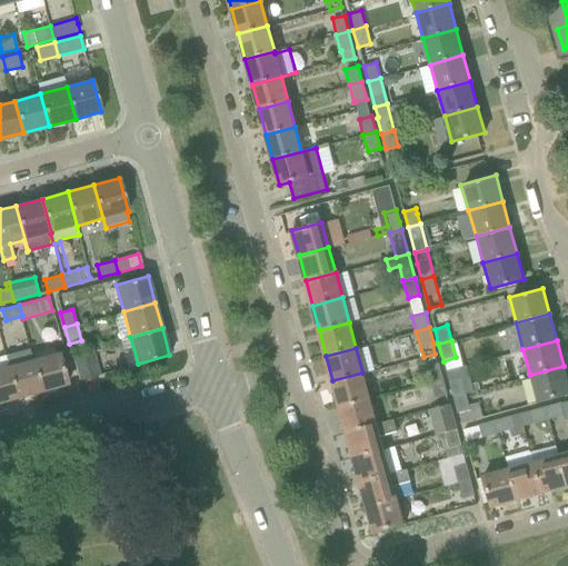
[(33,359),(31,360),(28,349),(6,355),(17,397),(42,389),(33,359)]
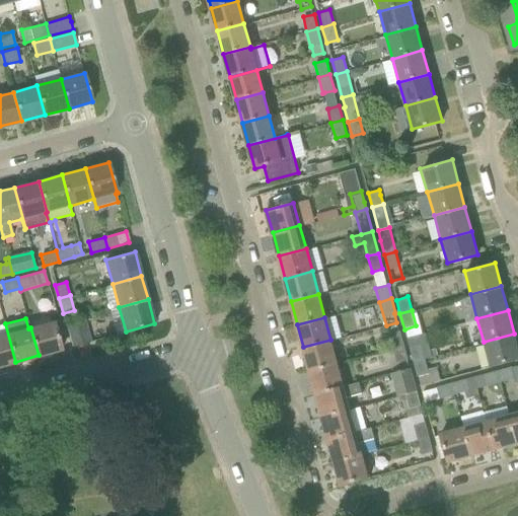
[(91,341),(85,321),(85,318),(67,323),(73,346),(91,341)]
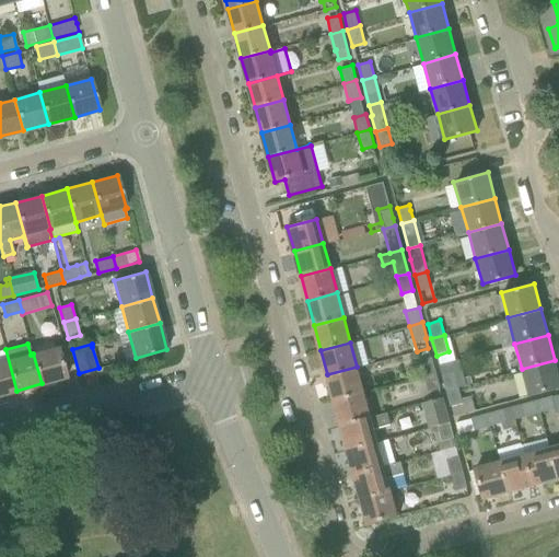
[(66,376),(60,356),(58,347),(33,354),(42,383),(66,376)]
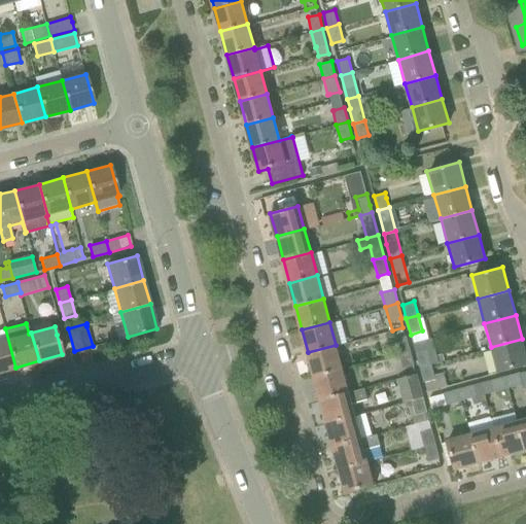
[(0,371),(15,368),(5,328),(4,329),(7,340),(0,342),(0,371)]
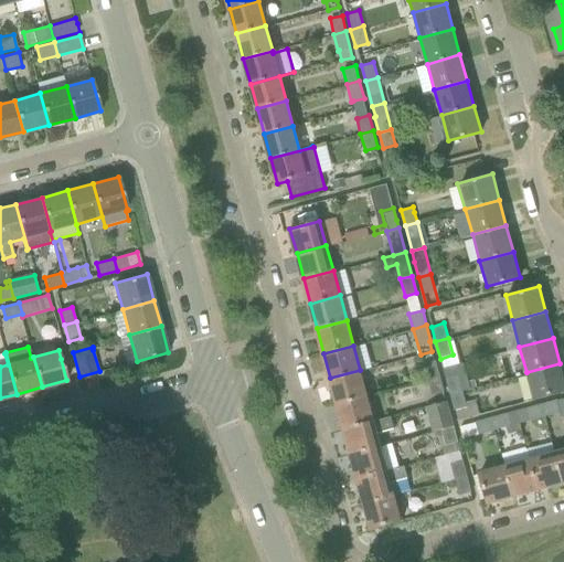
[(427,379),(439,375),(435,360),(423,362),(427,379)]
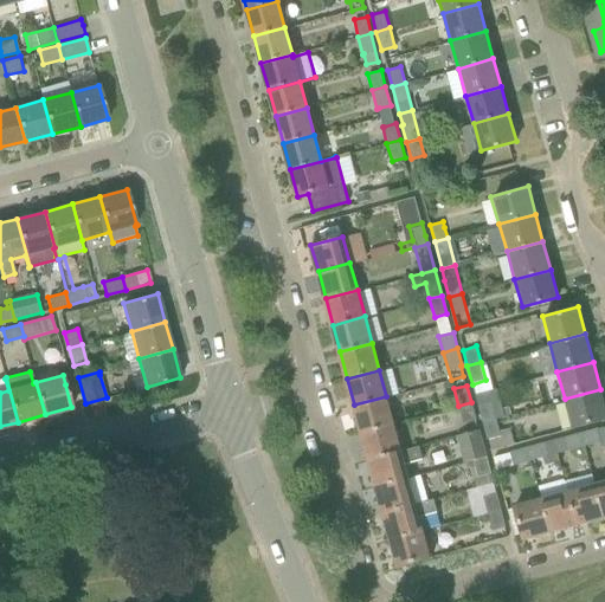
[(572,427),(604,418),(604,406),(600,389),(565,399),(572,427)]
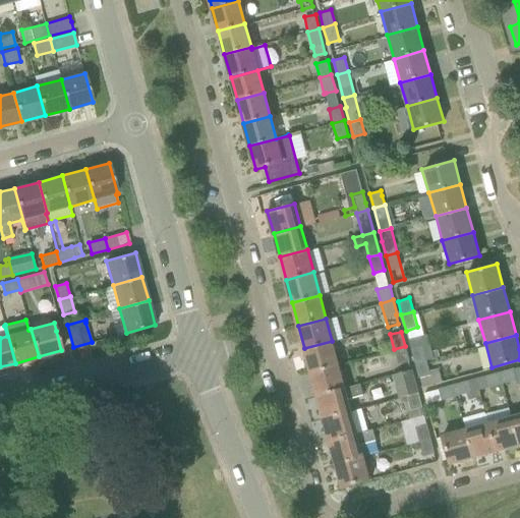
[(310,371),(338,364),(332,341),(304,348),(310,371)]
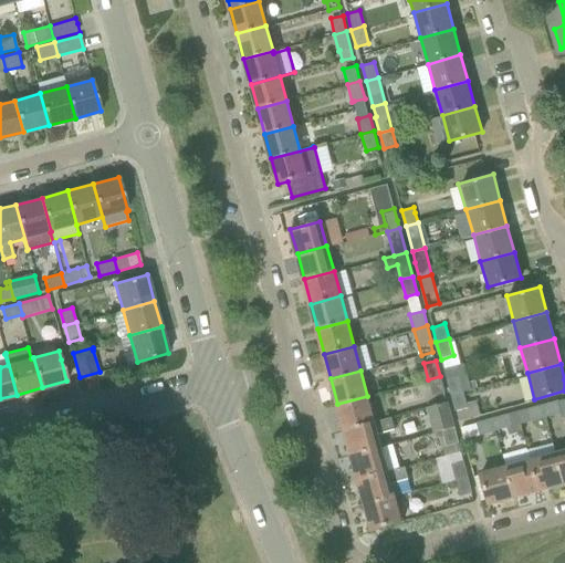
[(450,393),(463,389),(459,375),(446,378),(450,393)]
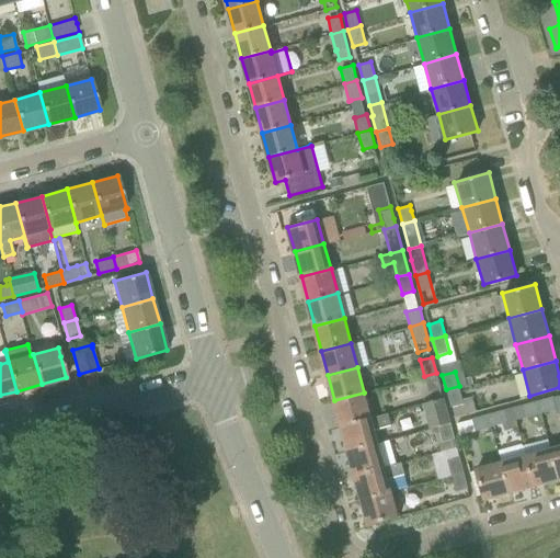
[(429,393),(441,389),(436,373),(424,376),(429,393)]
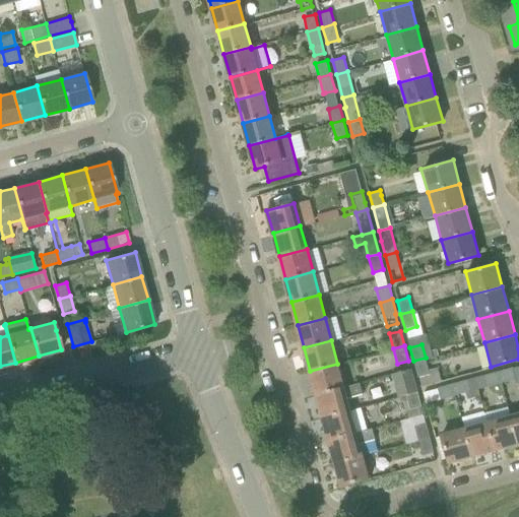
[(431,373),(429,369),(426,358),(413,361),(417,377),(431,373)]
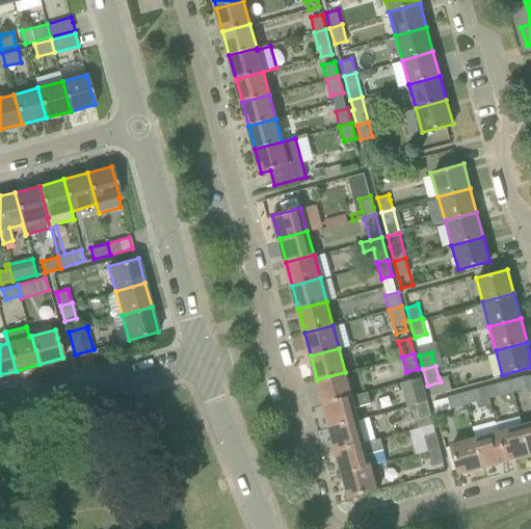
[(324,403),(352,395),(345,372),(317,379),(324,403)]
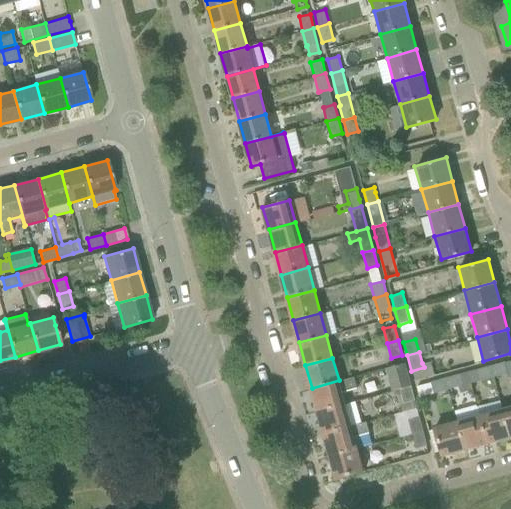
[(508,378),(510,377),(510,360),(491,366),(494,376),(507,373),(508,378)]
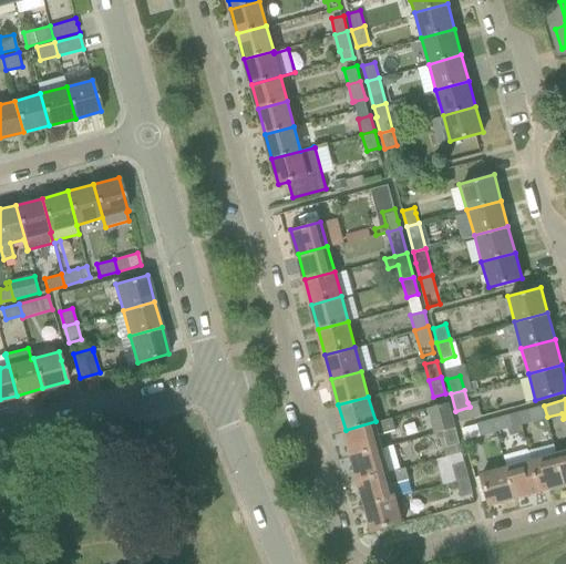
[(434,436),(442,432),(456,429),(449,402),(426,409),(434,436)]
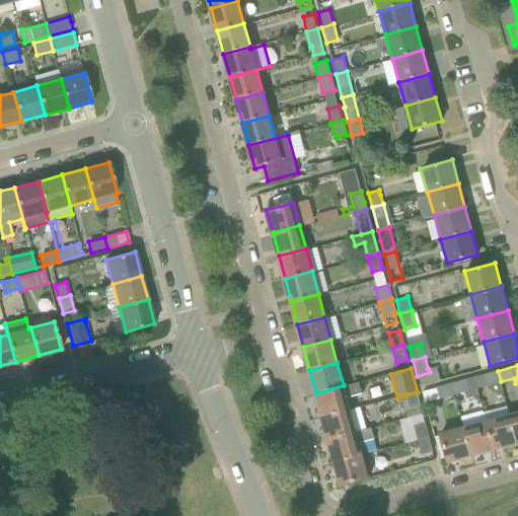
[(503,389),(501,381),(498,371),(475,377),(478,388),(493,384),(495,391),(503,389)]
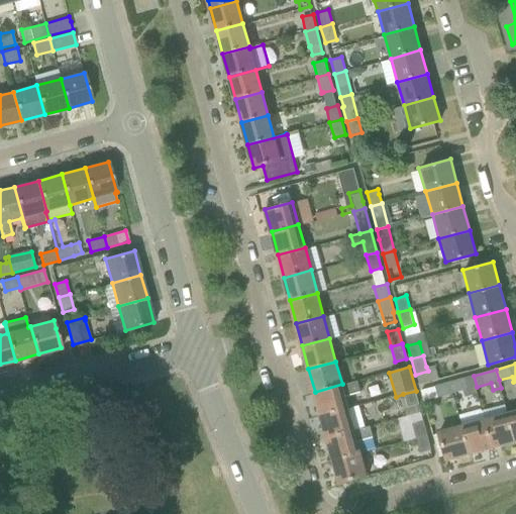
[(453,393),(477,387),(474,376),(450,382),(453,393)]
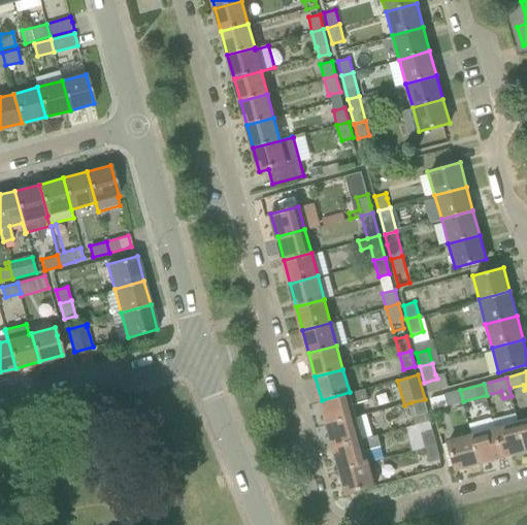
[(353,403),(367,399),(364,389),(350,393),(350,392),(322,400),(328,423),(356,416),(353,403)]
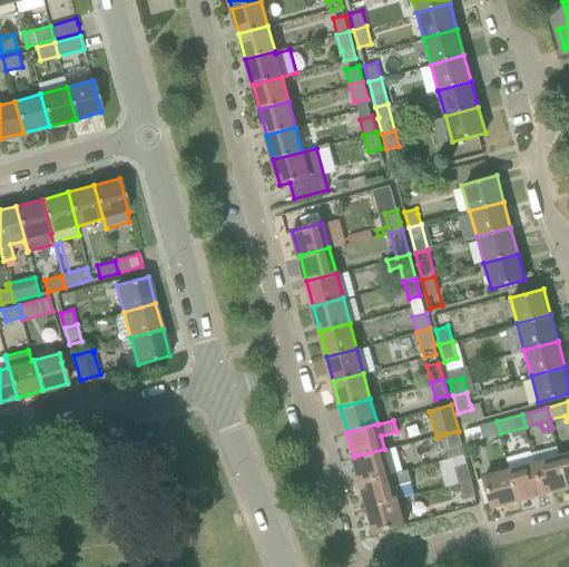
[(468,442),(500,433),(497,421),(464,430),(468,442)]
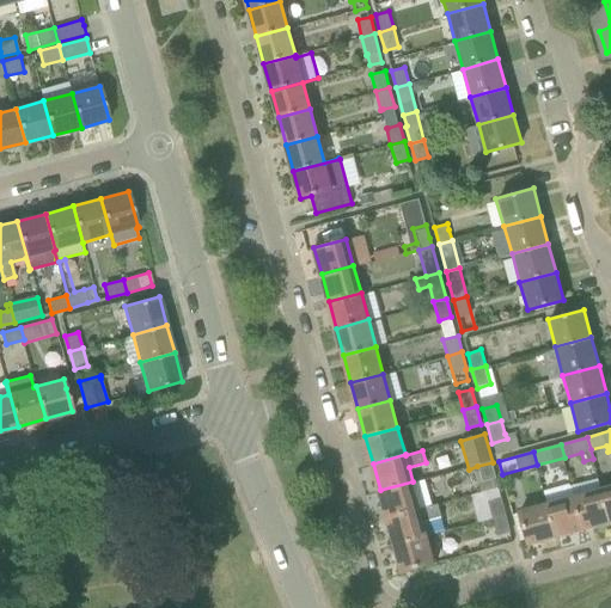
[(481,492),(500,486),(493,462),(477,466),(482,481),(478,483),(481,492)]
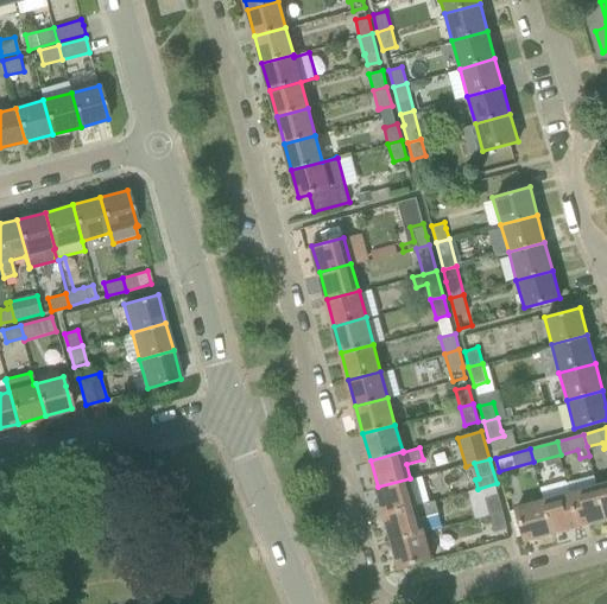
[(385,514),(429,502),(422,475),(410,478),(378,487),(385,514)]
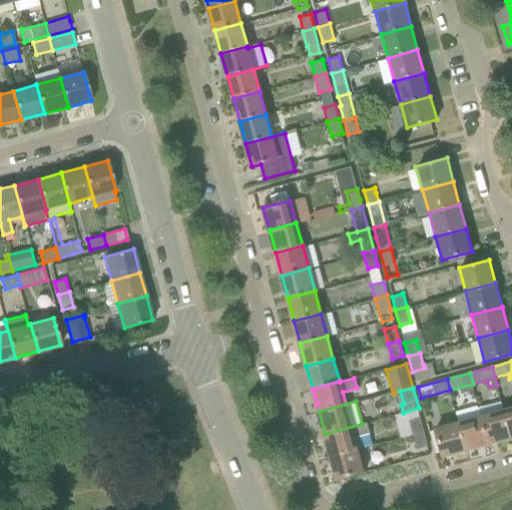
[(488,443),(511,437),(504,410),(481,416),(488,443)]
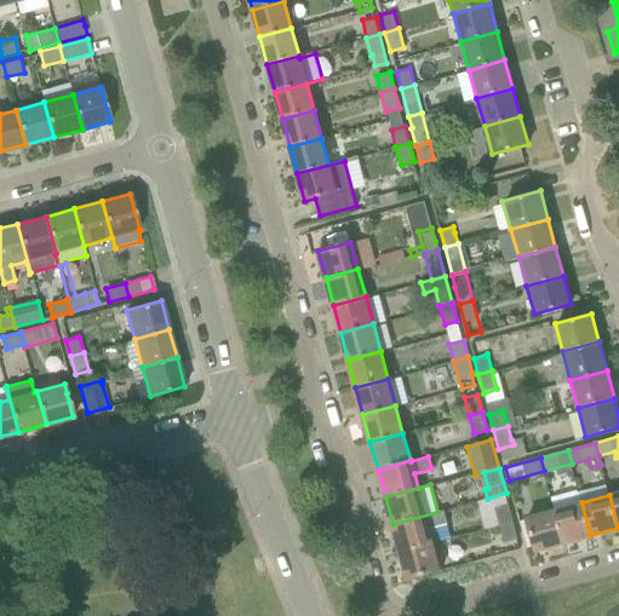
[(509,501),(493,506),(496,513),(499,524),(515,520),(509,501)]
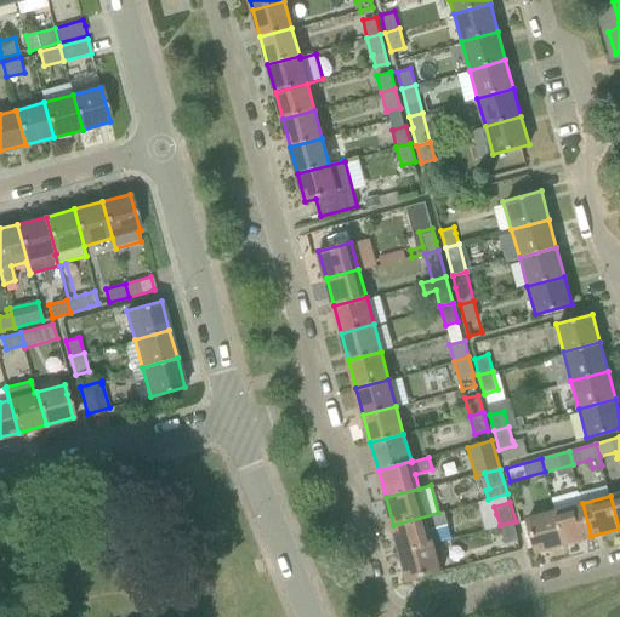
[(564,543),(591,536),(582,503),(555,510),(564,543)]
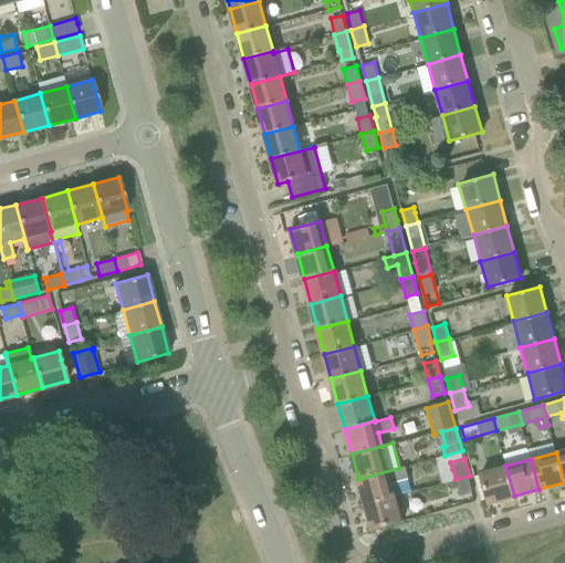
[(489,502),(514,496),(505,466),(481,472),(489,502)]
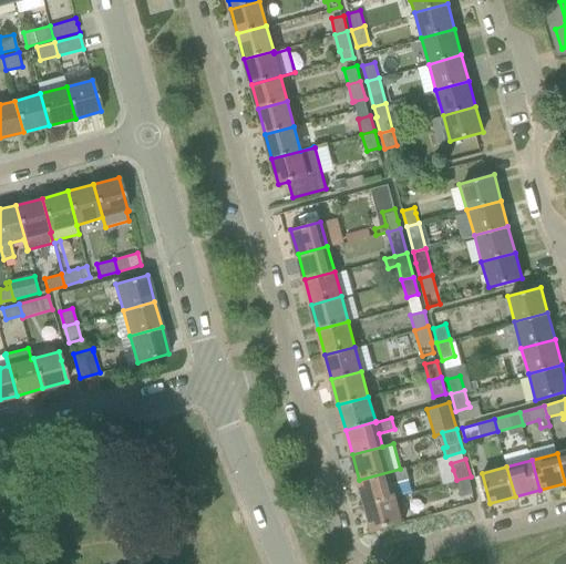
[(392,483),(409,479),(405,468),(400,469),(359,480),(366,504),(395,496),(392,483)]
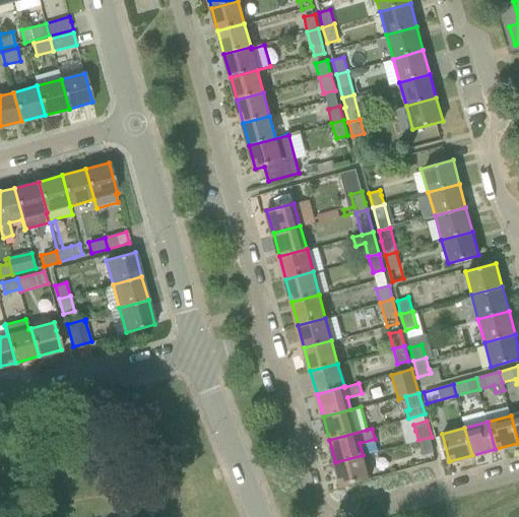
[(423,455),(436,451),(432,437),(418,440),(423,455)]
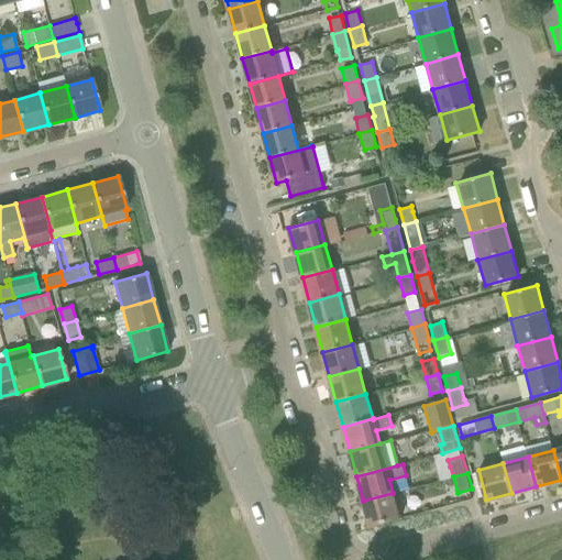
[(399,518),(394,496),(393,493),(363,501),(370,526),(399,518)]
